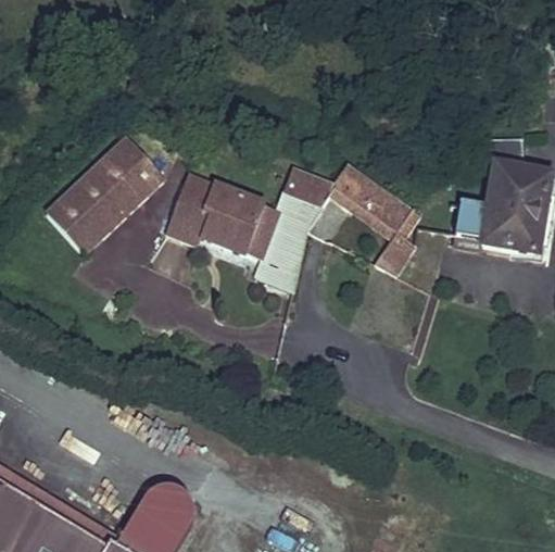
[(126,139),(47,212),(85,253),(163,178),(126,139)]
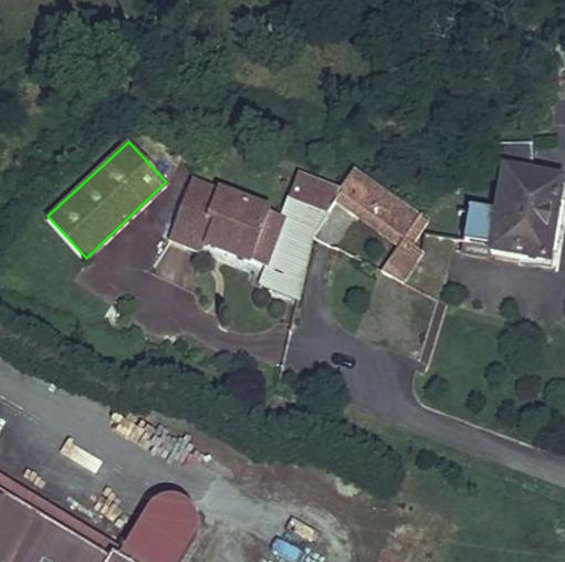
[(501,166),(502,169),(502,173),(494,214),(470,209),(463,239),(490,243),(489,249),(546,258),(560,178),(531,174),(531,142),(501,143),(501,166)]
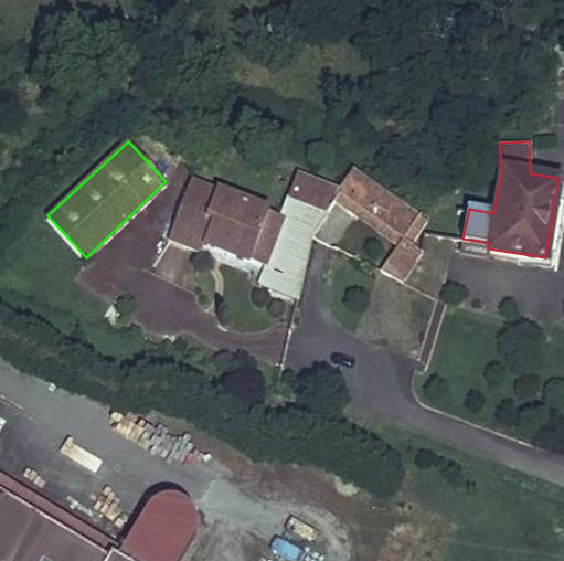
[(410,239),(427,215),(352,166),(336,188),(339,190),(333,199),(397,245),(403,234),(410,239)]
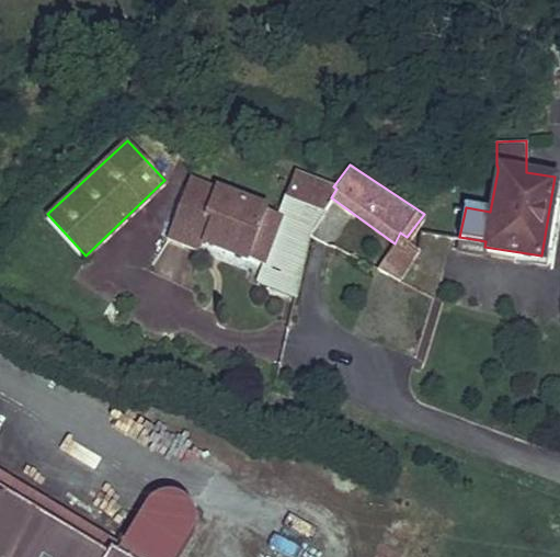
[(266,206),(189,175),(168,235),(200,247),(204,237),(248,253),(266,206)]
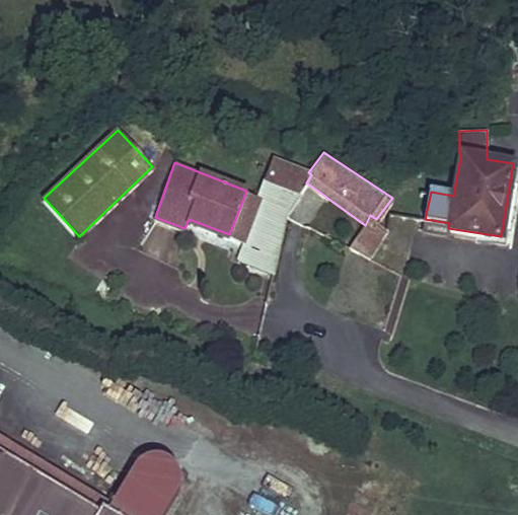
[(262,197),(246,191),(229,234),(244,240),(262,197)]
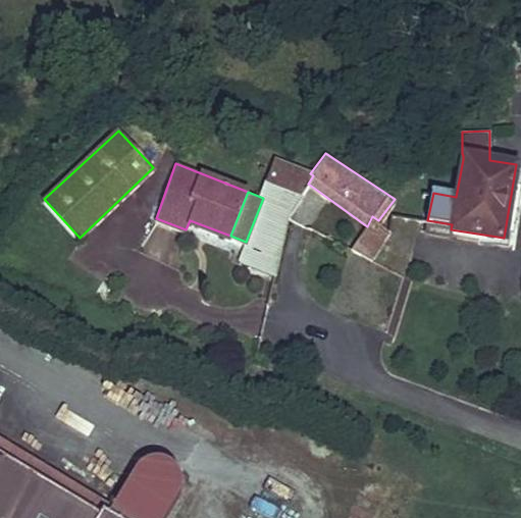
[(107,501),(0,435),(0,453),(100,513),(102,510),(107,501)]
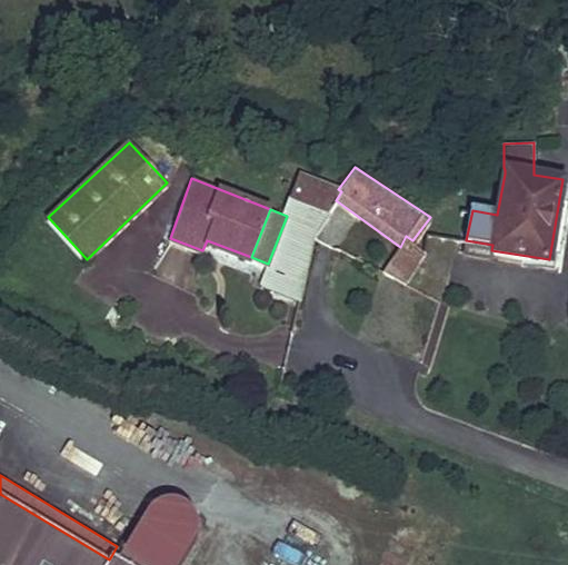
[(109,559),(0,494),(0,564),(177,564),(179,562),(132,534),(117,559),(111,556),(109,559)]
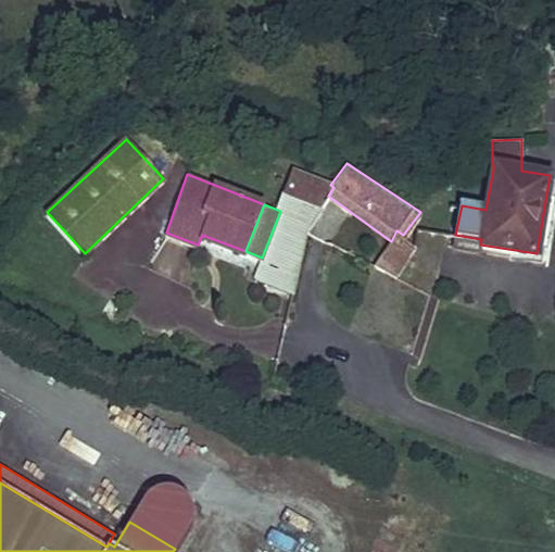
[(162,490),(158,492),(154,493),(150,497),(148,500),(146,503),(144,507),(143,512),(143,516),(144,521),(147,524),(149,528),(152,530),(155,534),(160,535),(164,536),(168,536),(173,535),(177,534),(180,530),(184,528),(186,524),(188,521),(189,516),(189,512),(188,507),(187,503),(185,500),(183,497),(178,493),(175,491),(171,490),(166,490),(162,490)]
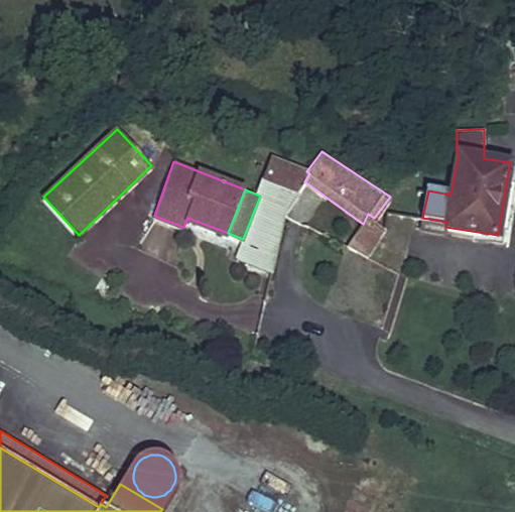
[(254,491),(249,501),(270,511),(275,502),(254,491)]
